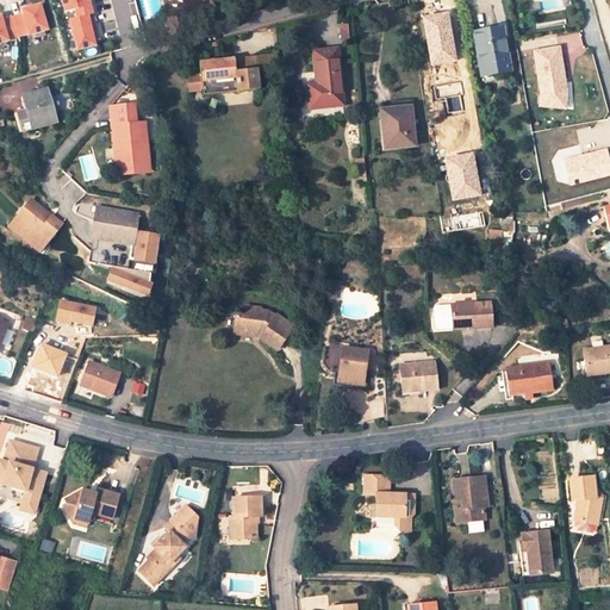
[(85,0),(55,0),(60,14),(69,12),(87,8),(85,0)]
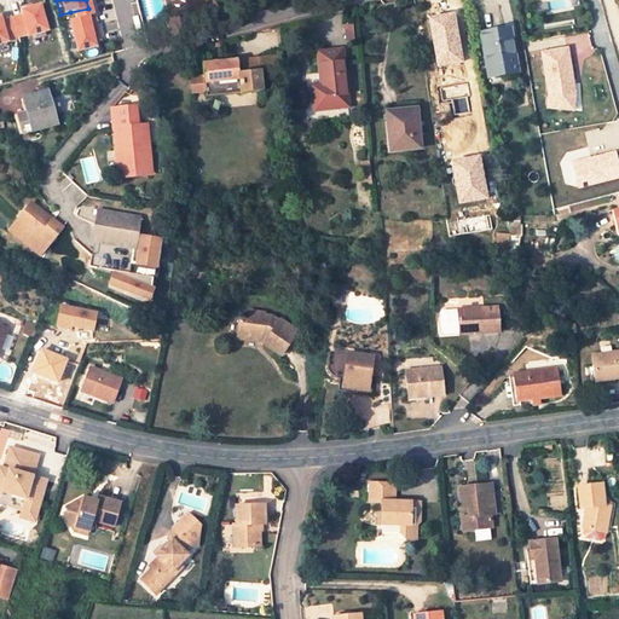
[(18,15),(0,19),(6,41),(24,36),(25,38),(47,32),(39,5),(17,11),(18,15)]
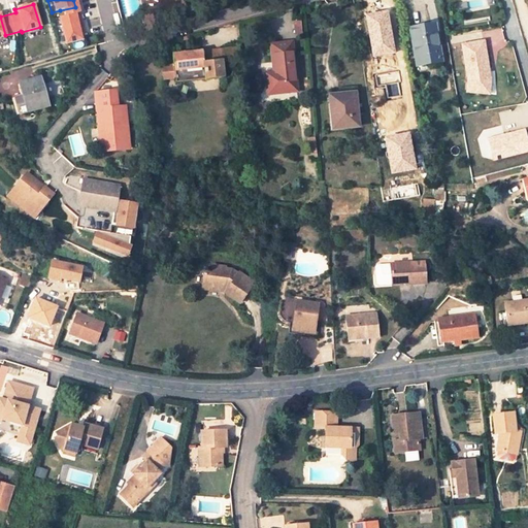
[(75,7),(60,10),(62,18),(73,14),(77,13),(75,7)]
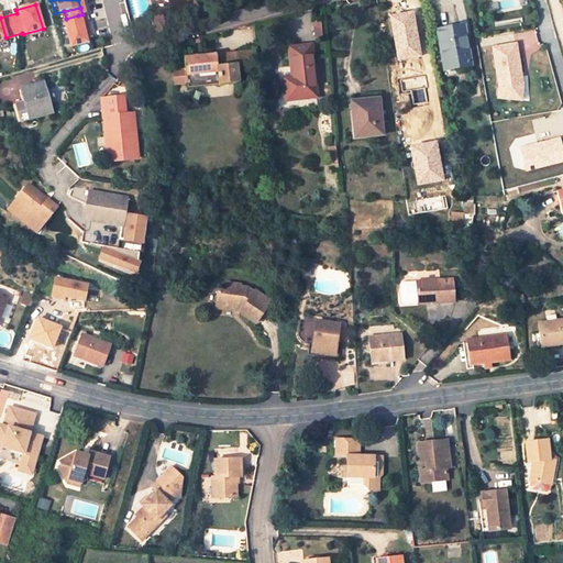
[(78,15),(66,19),(58,20),(66,48),(85,44),(78,15)]
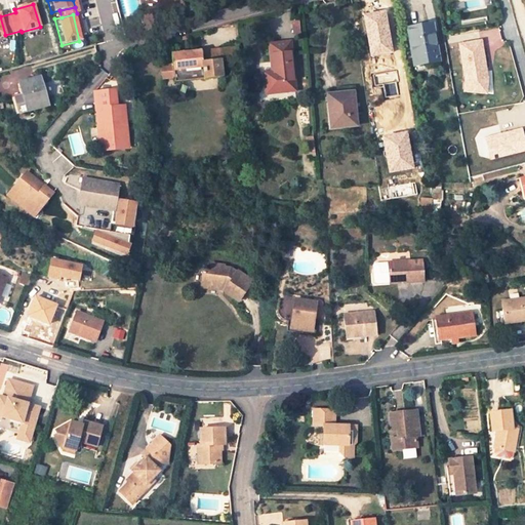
[(413,47),(416,64),(438,61),(431,24),(408,28),(411,47),(413,47)]
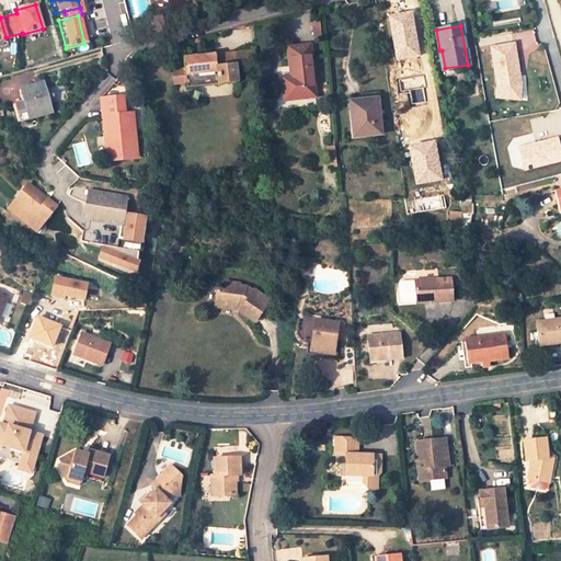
[(514,44),(491,48),(497,86),(496,98),(517,100),(518,86),(517,77),(519,77),(514,44)]
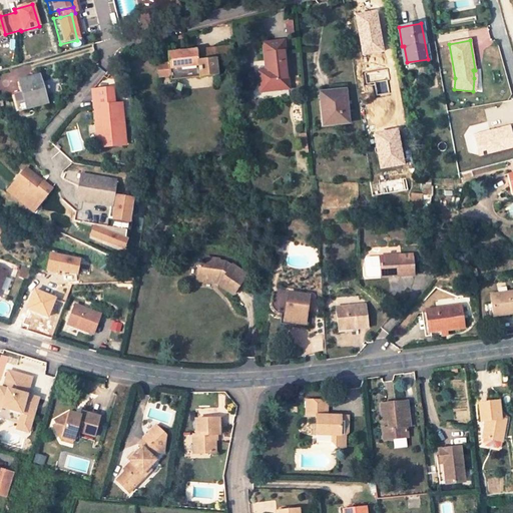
[(266,71),(259,72),(261,91),(287,89),(283,42),(264,44),(266,71)]
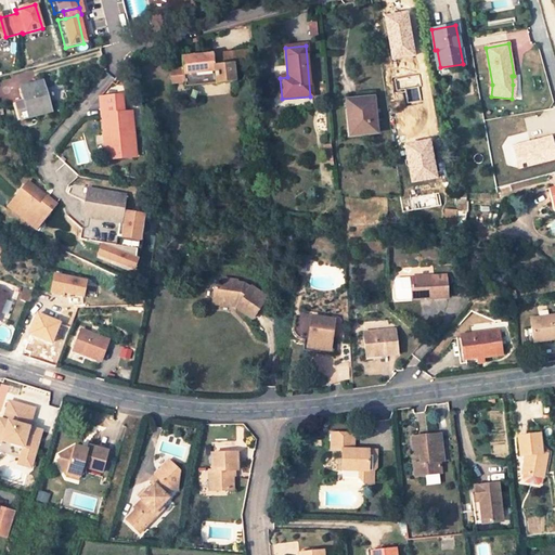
[(255,63),(253,50),(233,52),(234,64),(234,65),(255,63)]
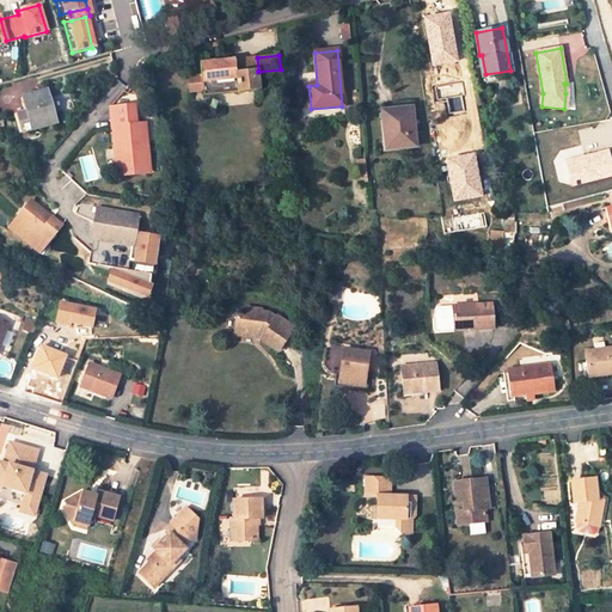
[(236,73),(258,71),(257,57),(234,61),(236,73)]
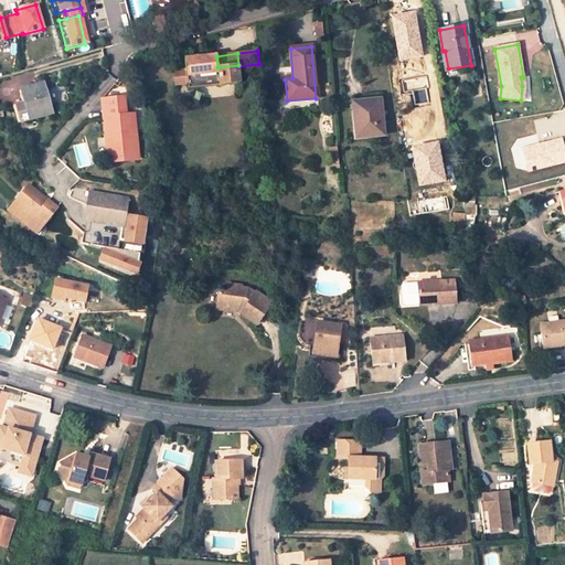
[(187,71),(188,84),(189,89),(241,83),(238,66),(238,65),(217,67),(216,56),(216,55),(185,59),(187,71)]
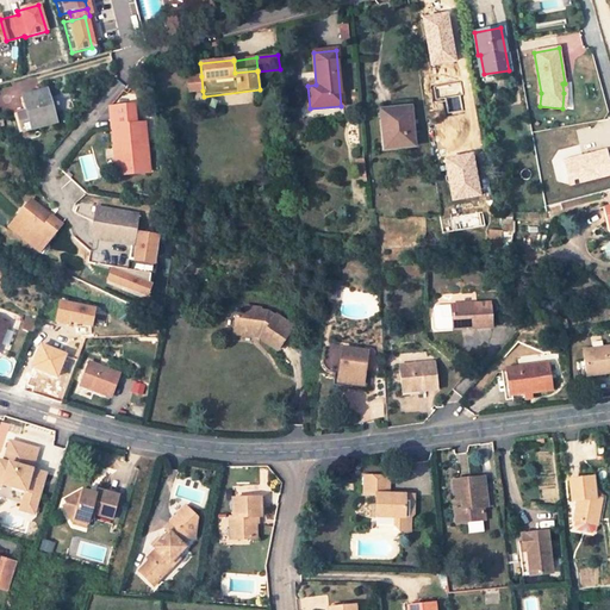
[(201,76),(188,78),(190,92),(203,91),(201,76)]
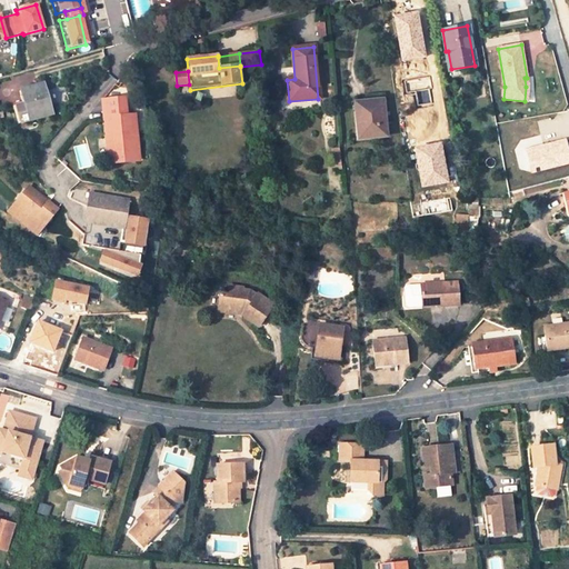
[(26,106),(13,109),(18,125),(53,115),(45,85),(22,91),(26,106)]
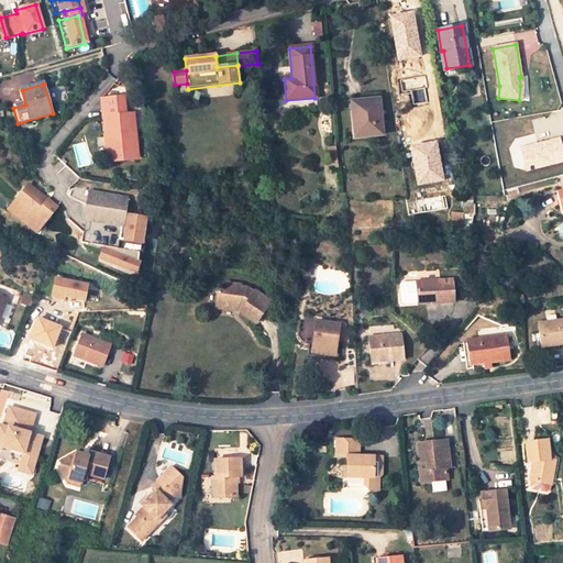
[(102,99),(103,118),(125,116),(124,97),(102,99)]
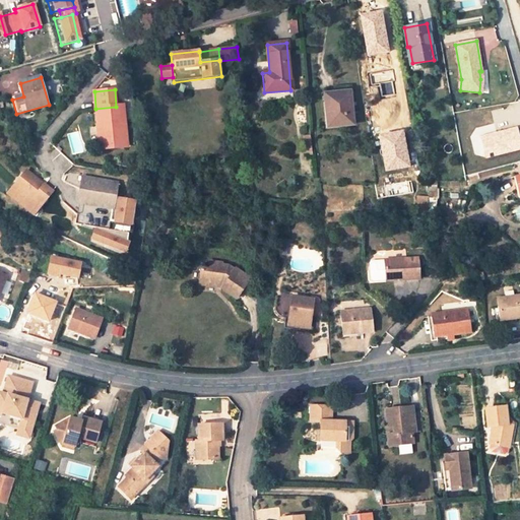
[(324,94),(327,128),(352,126),(348,92),(324,94)]
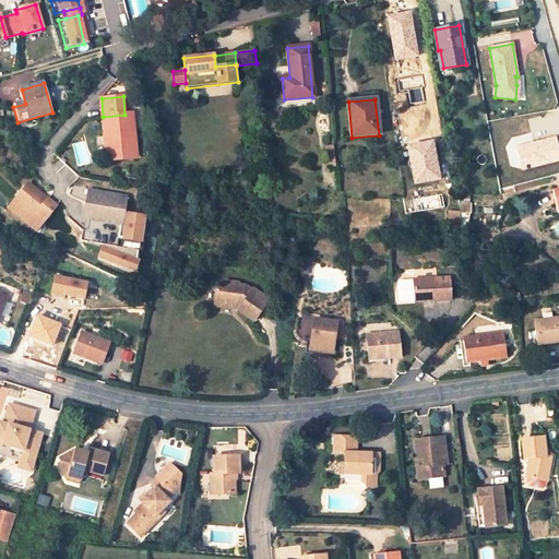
[(103,117),(104,123),(107,161),(135,157),(131,114),(125,115),(103,117)]
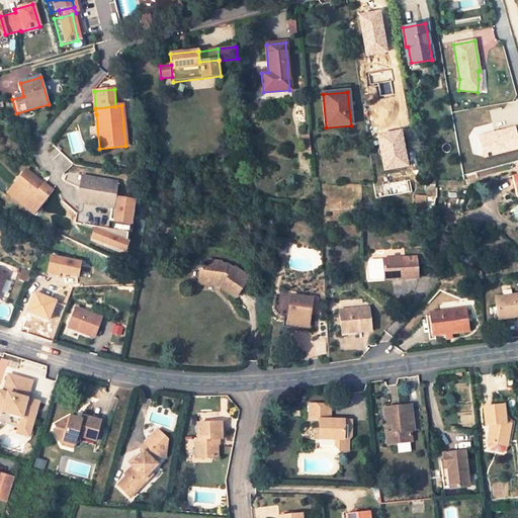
[(375,135),(381,166),(406,162),(400,130),(380,134),(375,135)]
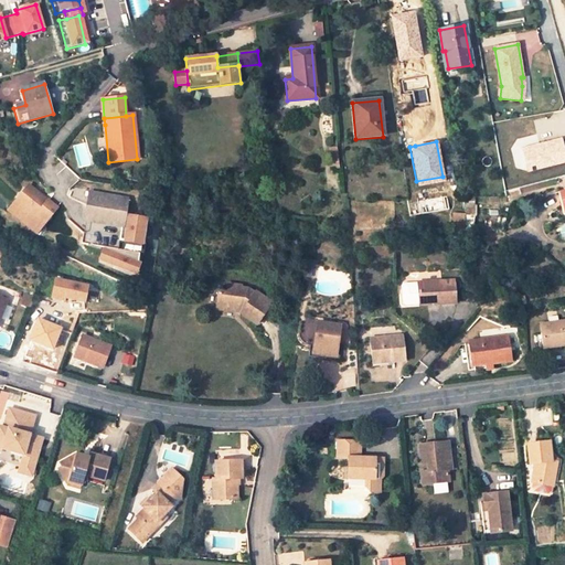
[(338,158),(330,159),(330,170),(339,169),(338,158)]
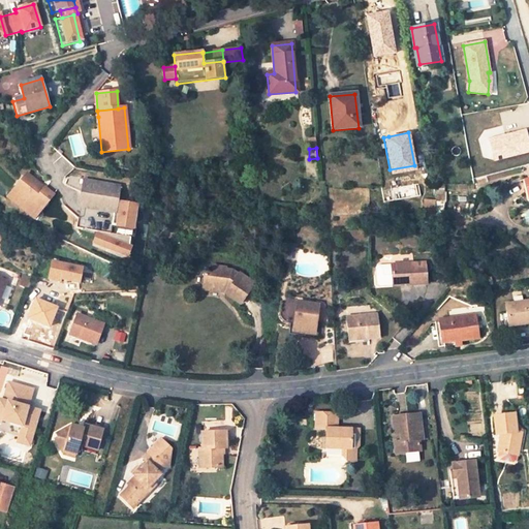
[(20,190),(11,200),(31,216),(39,206),(42,208),(54,194),(45,188),(43,190),(39,187),(41,185),(27,174),(17,187),(20,190)]
